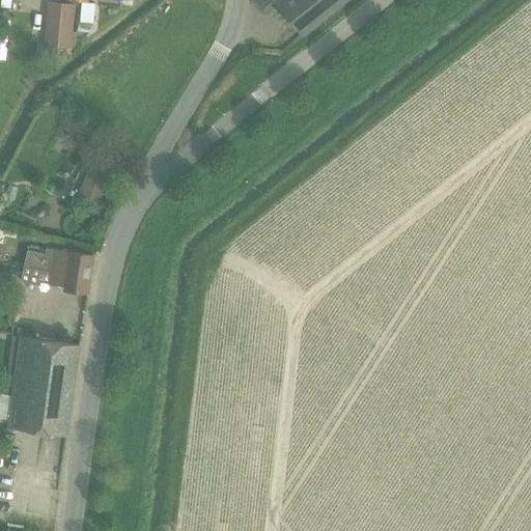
[(79,0),(79,2),(84,3),(82,23),(94,24),(96,4),(87,3),(87,0),(79,0)]
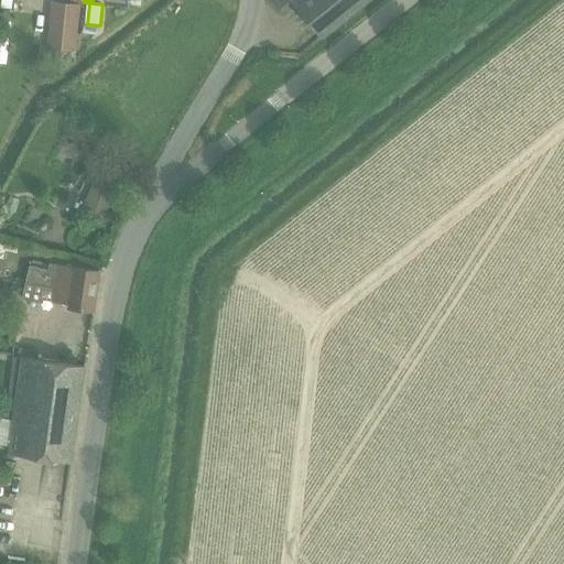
[(272,0),(283,14),(294,6),(322,40),(370,0),(272,0)]
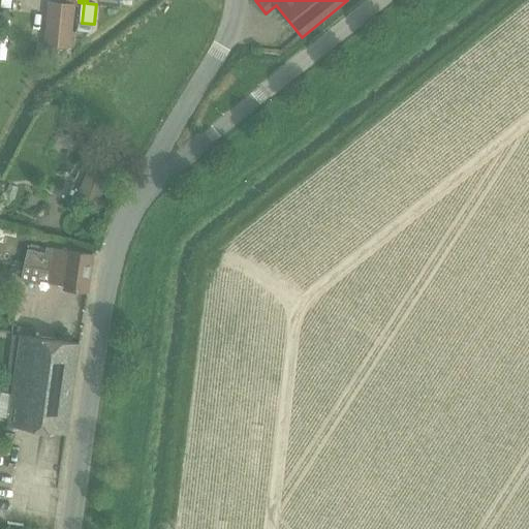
[(71,50),(75,5),(51,3),(45,47),(71,50)]
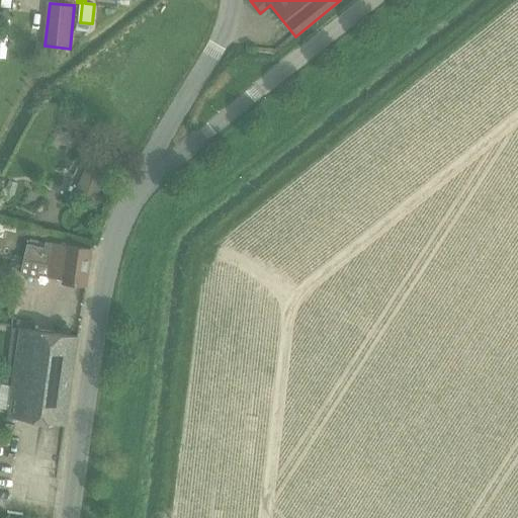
[(94,202),(105,176),(86,168),(75,194),(94,202)]
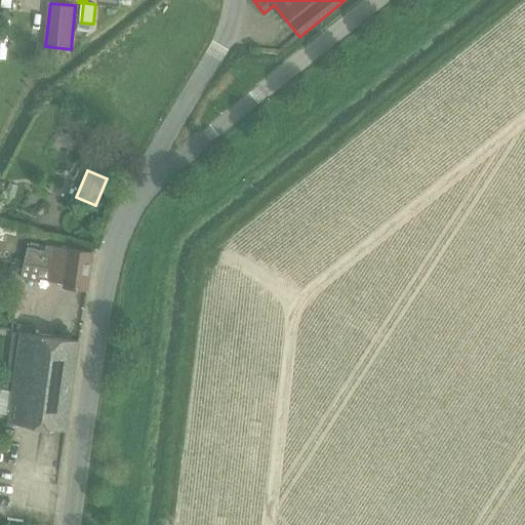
[(91,252),(71,250),(45,247),(44,252),(27,248),(24,265),(21,279),(40,283),(40,281),(45,282),(62,285),(62,287),(66,288),(86,291),(91,252)]
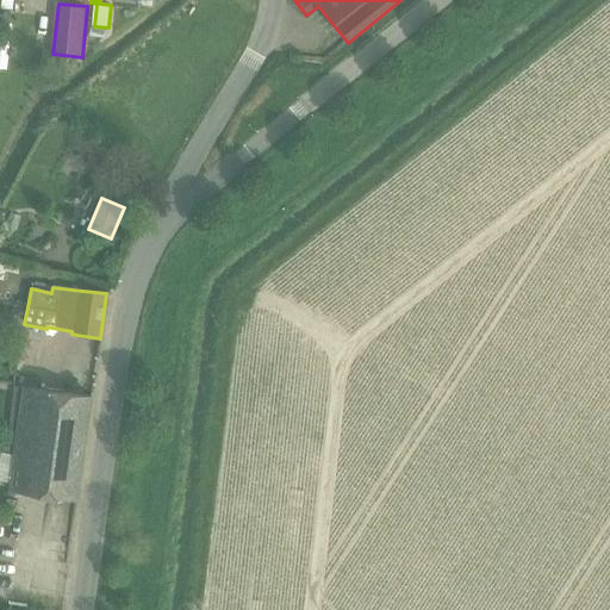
[(1,452),(0,461),(0,480),(12,483),(11,493),(54,499),(78,502),(91,397),(68,394),(24,388),(16,454),(1,452)]
